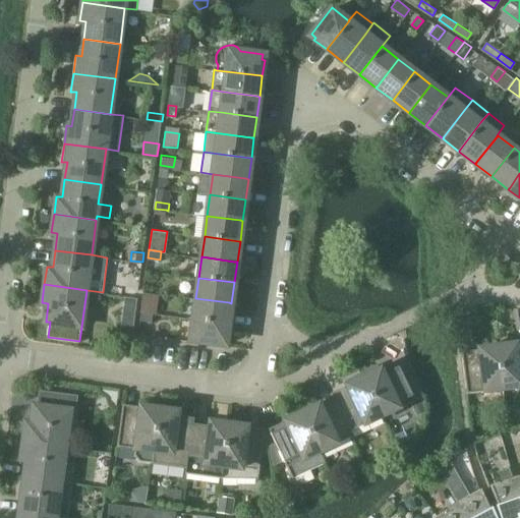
[(125,286),(124,295),(125,295),(137,297),(138,288),(125,286)]
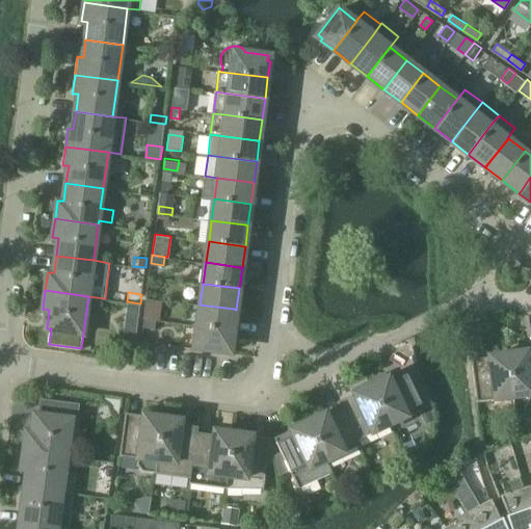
[(128,301),(123,339),(135,340),(140,303),(128,301)]
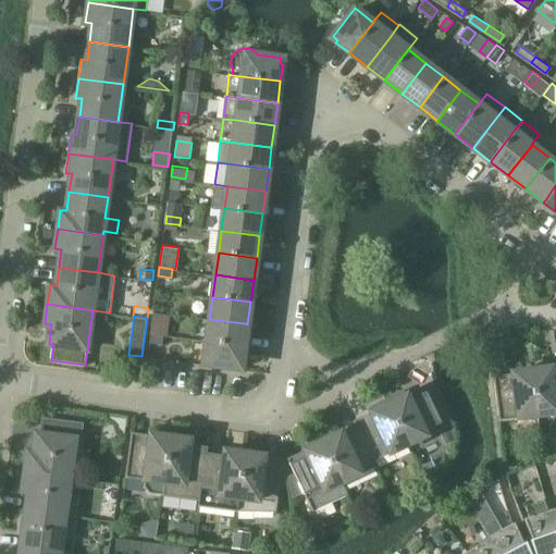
[(209,319),(207,341),(244,346),(245,346),(247,324),(245,323),(209,319)]
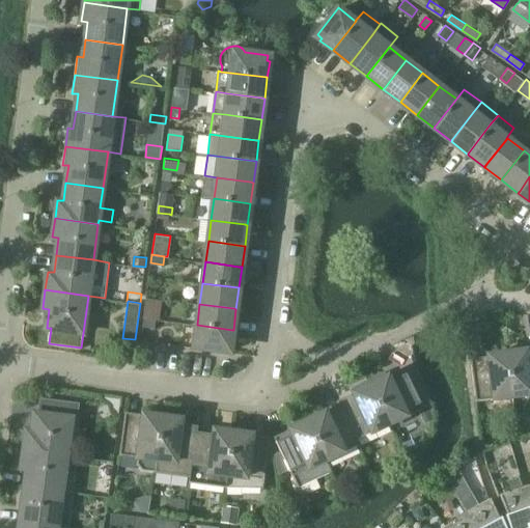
[(155,327),(156,320),(143,317),(142,326),(155,327)]
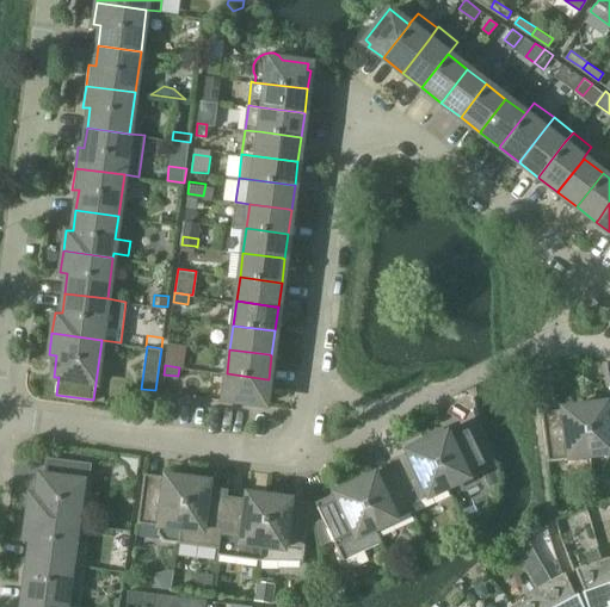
[(227,373),(223,398),(262,404),(263,397),(266,398),(269,379),(267,379),(227,373)]
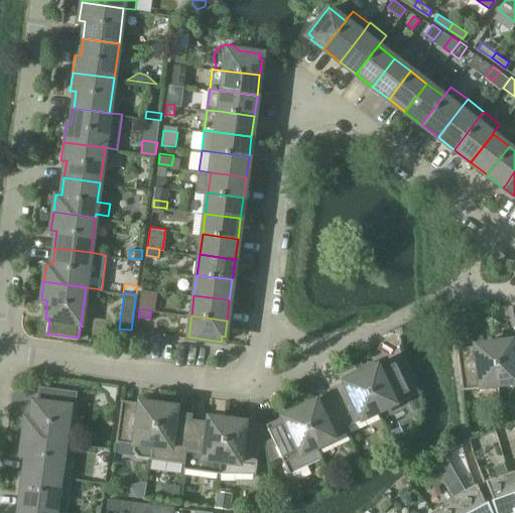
[(514,345),(512,346),(511,340),(493,343),(498,384),(514,381),(514,345)]
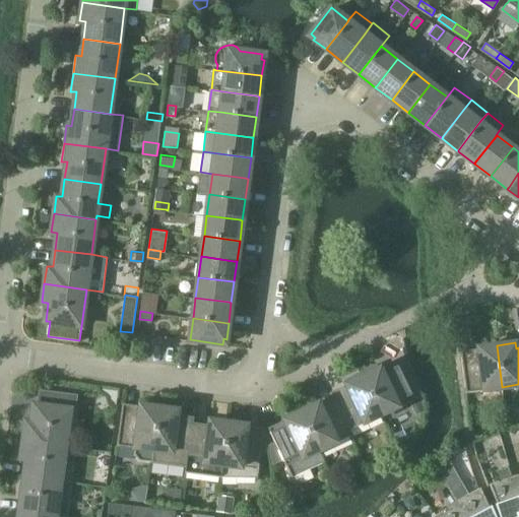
[(502,387),(497,345),(478,347),(479,353),(461,356),(466,391),(502,387)]
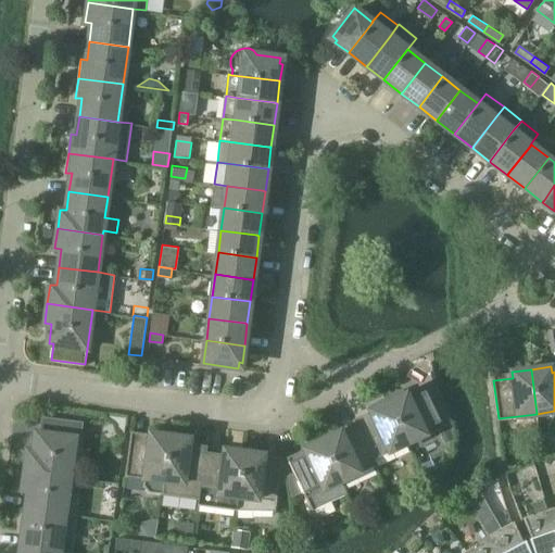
[(437,389),(427,393),(442,426),(440,427),(448,442),(455,439),(452,422),(437,389)]
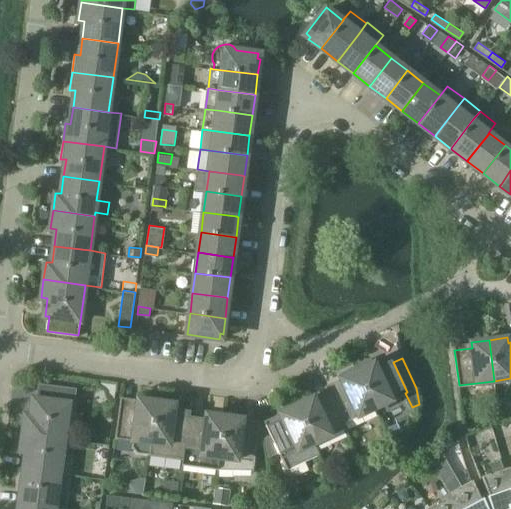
[(393,362),(392,360),(376,368),(374,362),(357,370),(375,408),(405,393),(407,392),(393,362)]
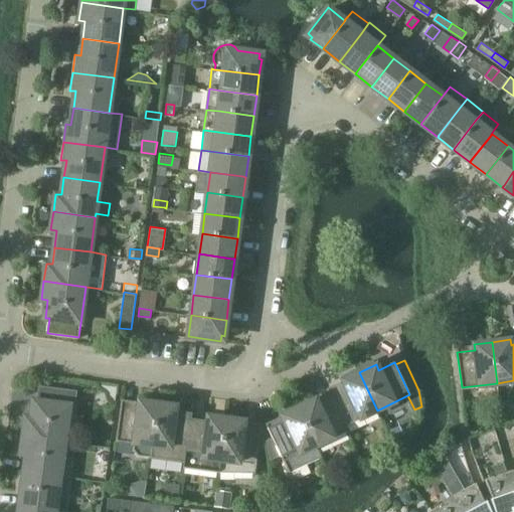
[(359,372),(343,380),(345,385),(329,392),(332,398),(333,397),(346,424),(377,410),(359,372)]
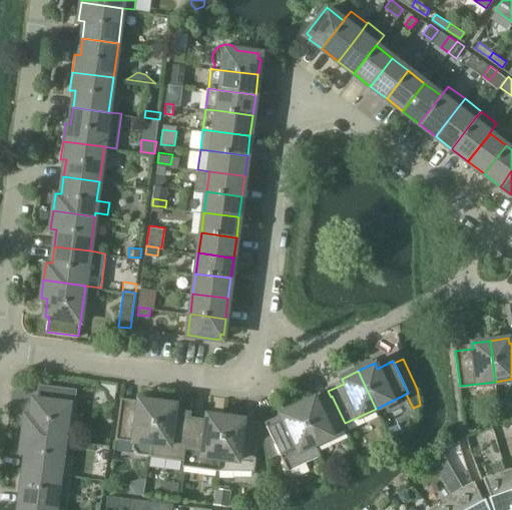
[(25,415),(23,433),(64,438),(68,407),(69,407),(69,404),(73,405),(75,389),(40,385),(38,399),(34,398),(31,416),(25,415)]
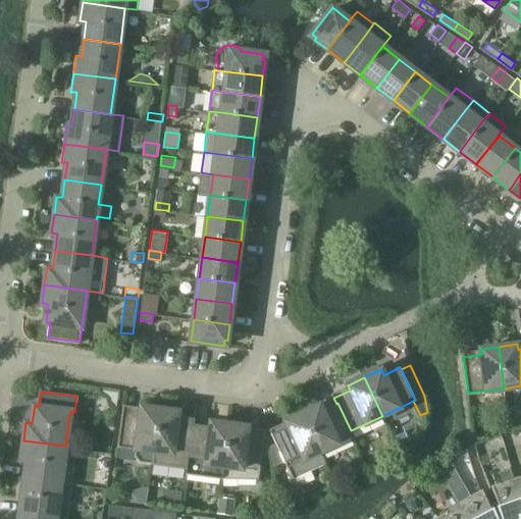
[(320,451),(321,451),(354,435),(351,430),(337,403),(336,404),(321,410),(319,405),(303,413),(320,451)]
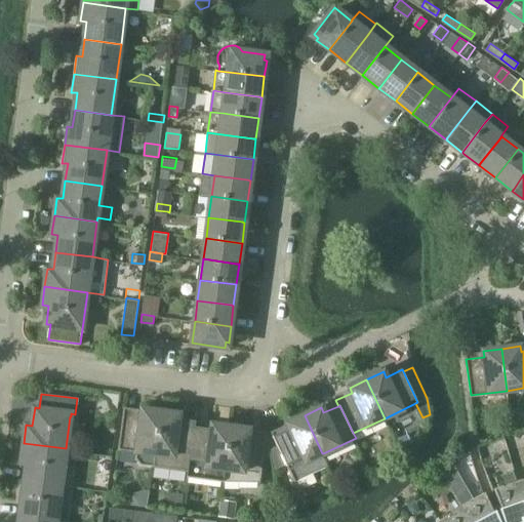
[(123,412),(118,448),(136,451),(135,457),(140,464),(153,466),(160,411),(143,409),(142,414),(123,412)]
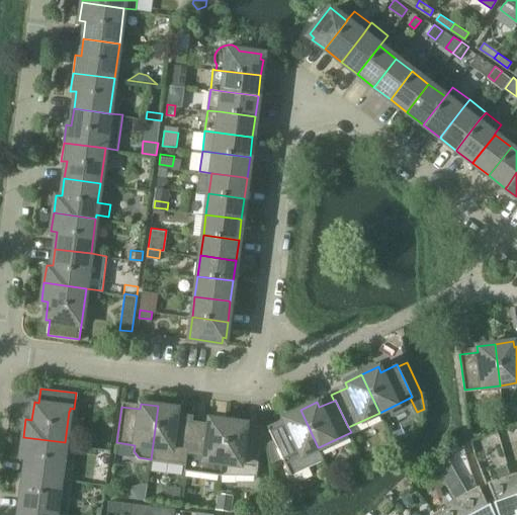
[(176,409),(158,406),(151,459),(185,464),(187,452),(191,422),(192,422),(193,417),(175,414),(176,409)]
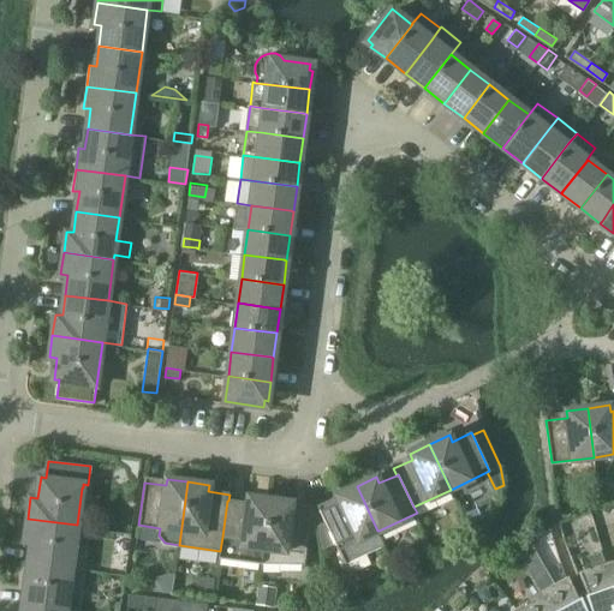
[(379,531),(377,531),(357,486),(337,496),(340,502),(321,510),(326,521),(335,541),(339,550),(345,563),(385,544),(379,531)]
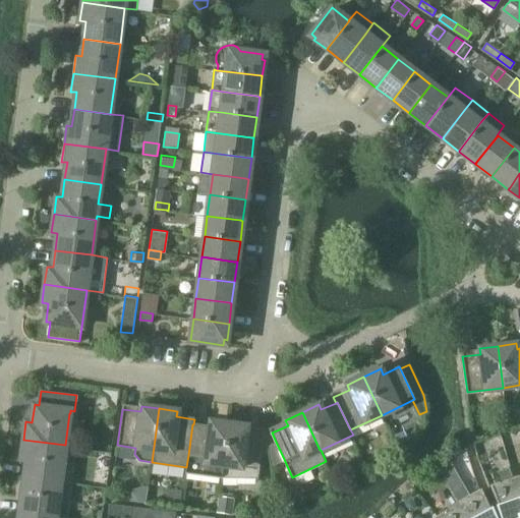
[(188,455),(186,467),(186,471),(222,476),(223,465),(229,423),(211,421),(210,427),(193,424),(192,424),(188,455)]
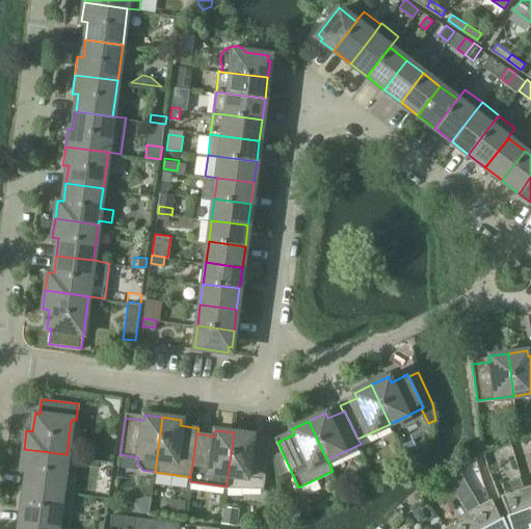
[(234,432),(228,475),(227,486),(264,487),(265,480),(269,443),(251,441),(251,434),(234,432)]
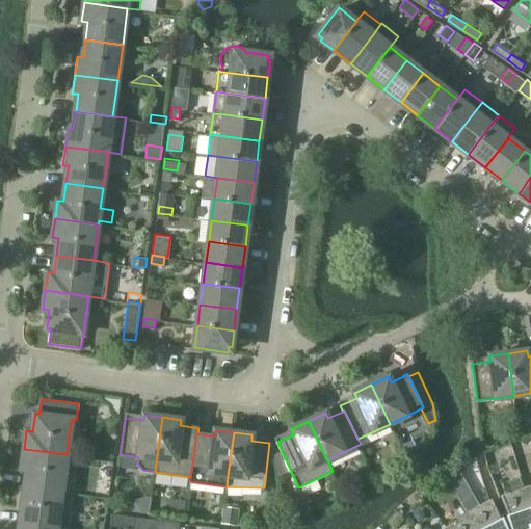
[(62,490),(67,454),(24,449),(21,468),(27,468),(25,485),(62,491),(62,490)]
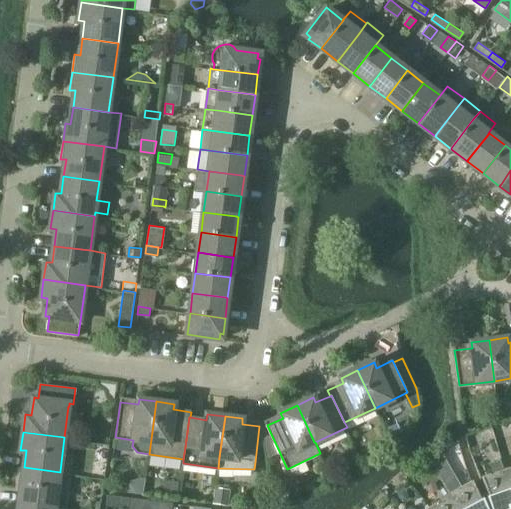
[(271,434),(266,436),(269,455),(279,451),(271,434)]
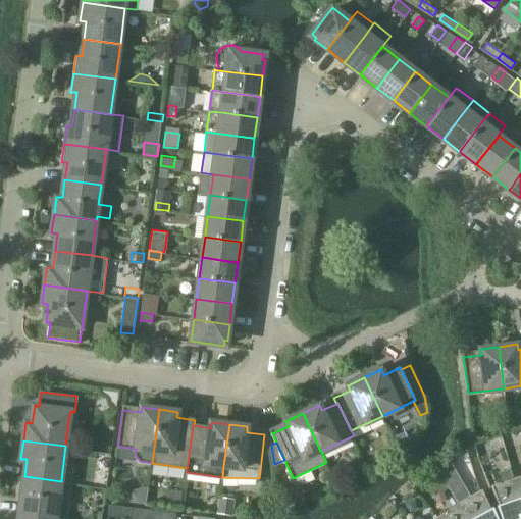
[(439,467),(448,480),(459,473),(451,461),(439,467)]
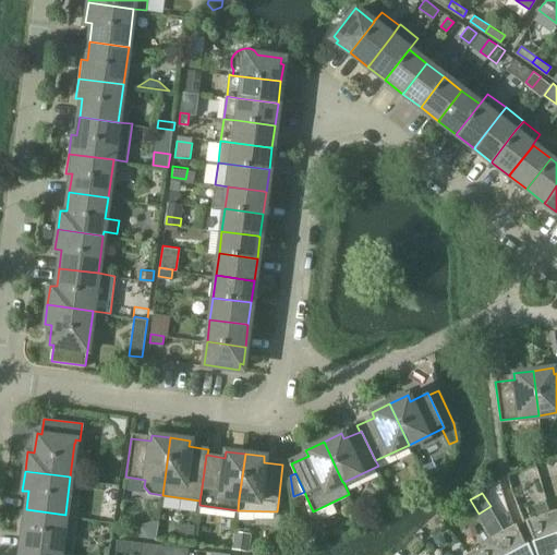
[(65,514),(65,515),(26,509),(22,547),(60,552),(60,553),(73,554),(77,516),(65,514)]
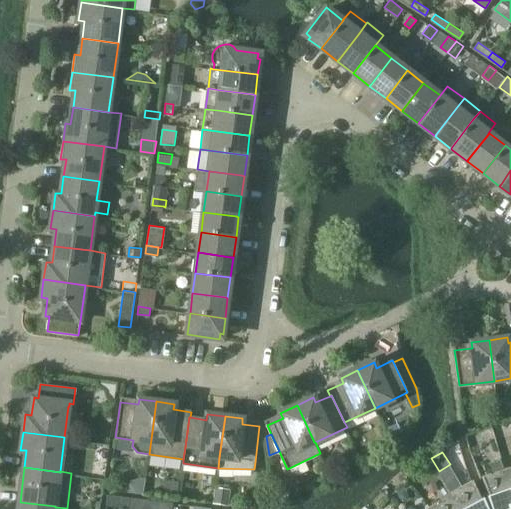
[(489,474),(481,477),(494,508),(496,508),(510,503),(510,491),(504,469),(496,471),(489,474)]
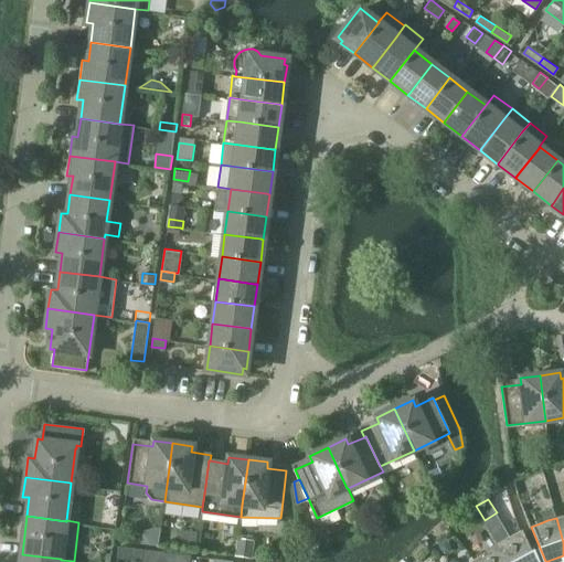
[(506,539),(498,543),(508,561),(535,561),(521,530),(513,534),(506,539)]
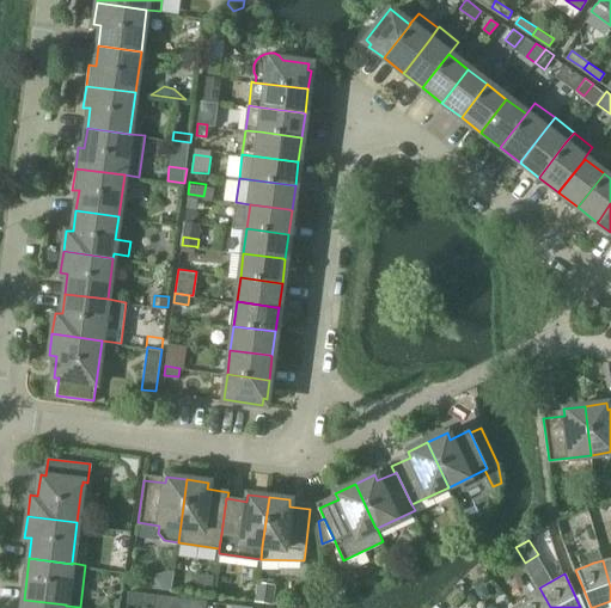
[(257,581),(255,600),(274,603),(276,583),(257,581)]
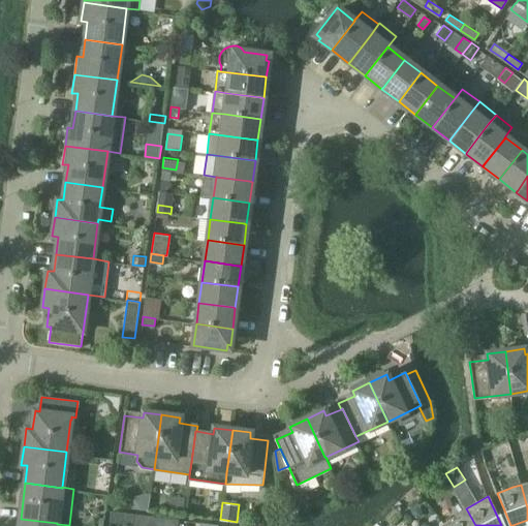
[(294,505),(283,512),(288,523),(301,517),(294,505)]
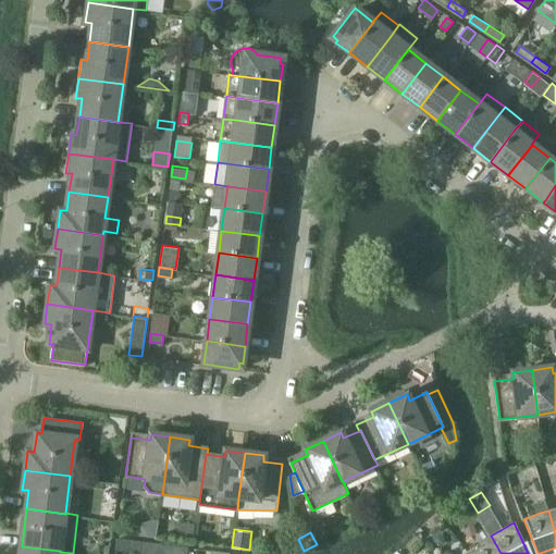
[(501,553),(491,536),(481,541),(469,550),(471,553),(501,553)]
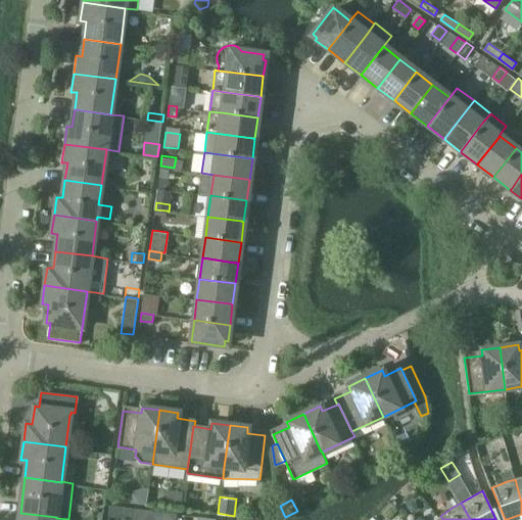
[(110,504),(108,515),(116,516),(119,505),(110,504)]
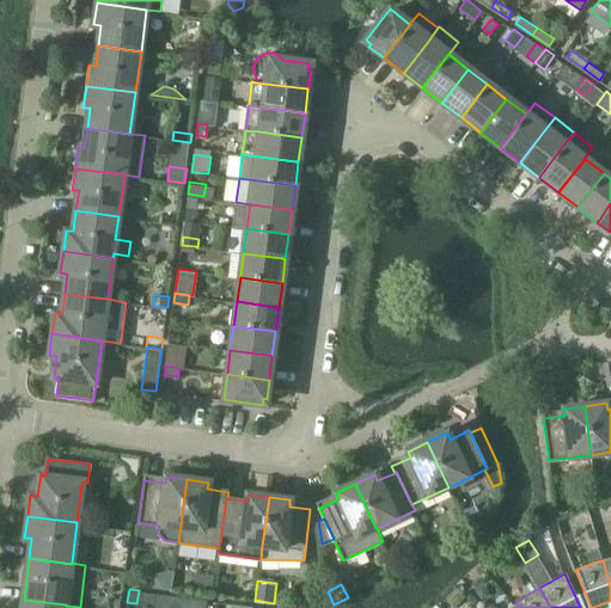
[(157,593),(154,607),(164,607),(166,594),(157,593)]
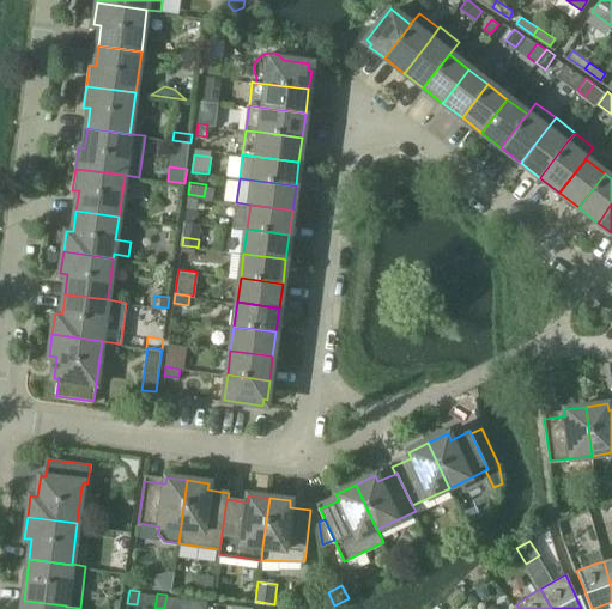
[(119,608),(121,598),(110,597),(109,608),(119,608)]
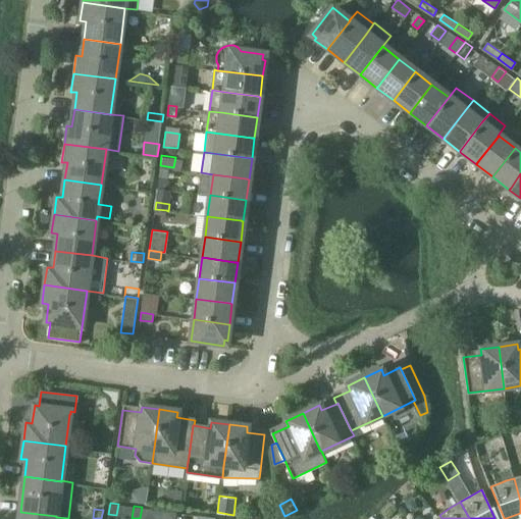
[(155,509),(153,518),(162,518),(163,510),(155,509)]
